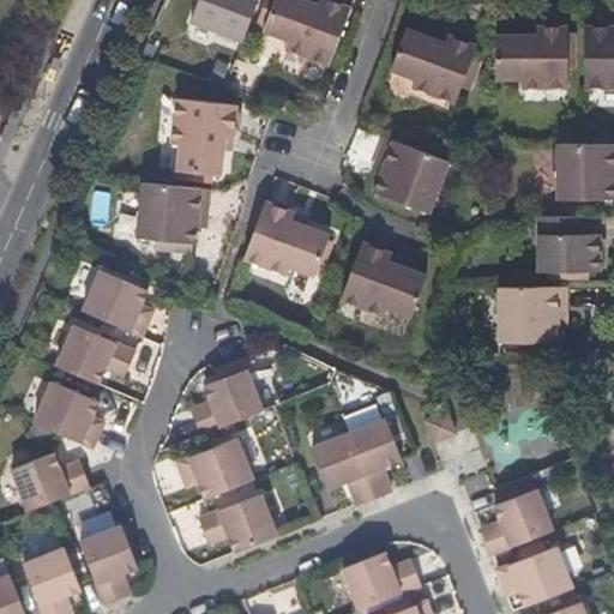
[(241,41),(256,0),(197,0),(190,20),(241,41)]
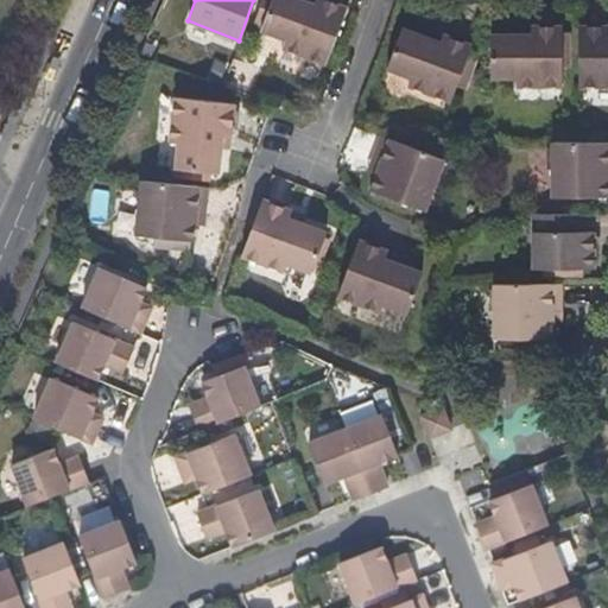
[(315,0),(314,4),(302,0),(272,0),(261,30),(285,39),(282,46),(324,62),(346,7),(327,0),(315,0)]
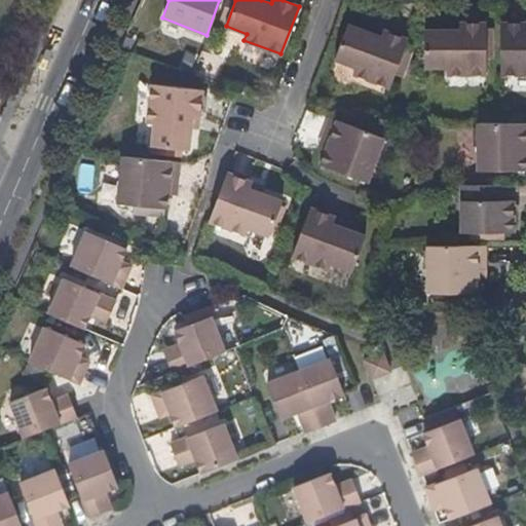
[(461,31),(424,31),(425,68),(447,67),(447,74),(487,75),(486,24),(461,24),(461,31)]
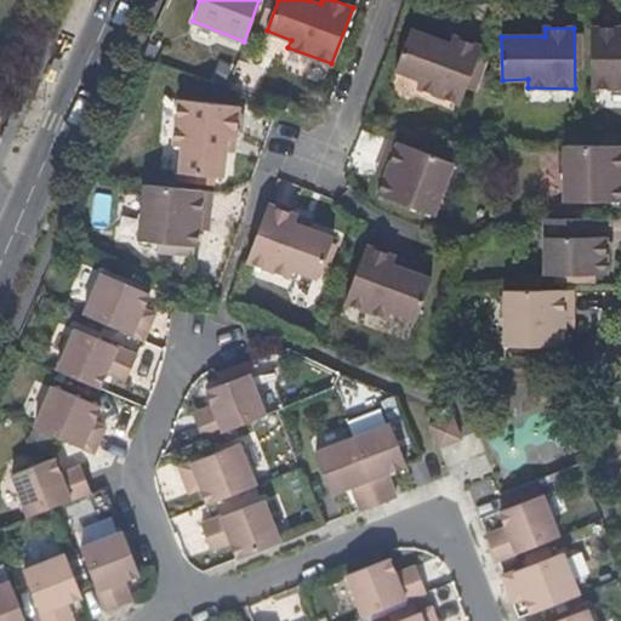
[(620,28),(591,29),(591,90),(620,89),(620,28)]
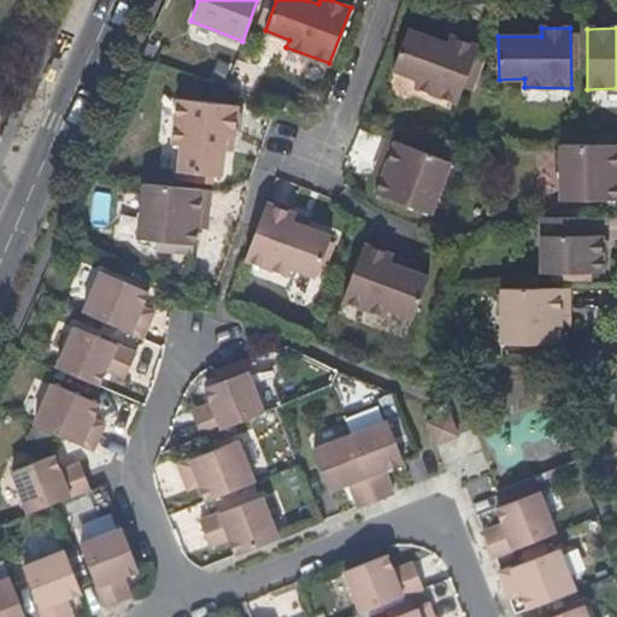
[(445,41),(407,29),(392,69),(416,78),(413,87),(457,103),(479,46),(448,34),(445,41)]
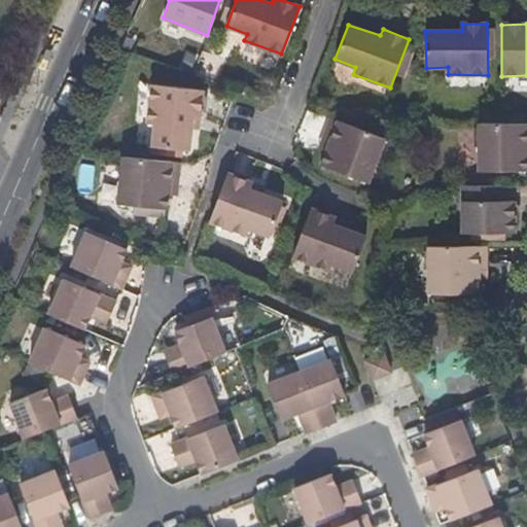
[(202,90),(151,83),(147,123),(153,123),(150,146),(188,150),(192,115),(200,115),(202,90)]
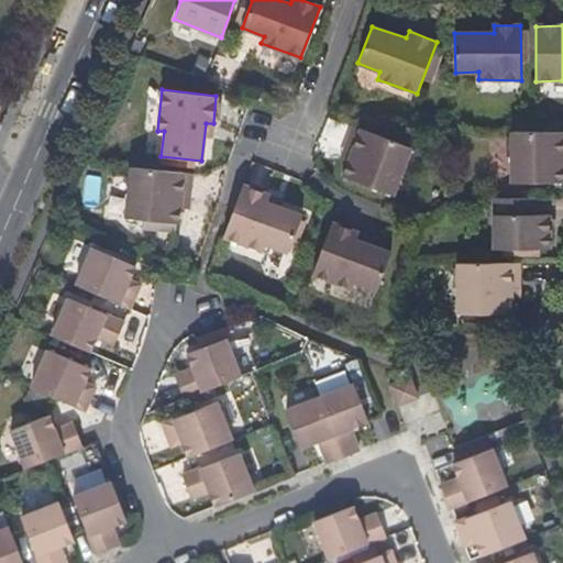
[(410,146),(352,124),(342,151),(351,154),(343,177),(392,195),(410,146)]
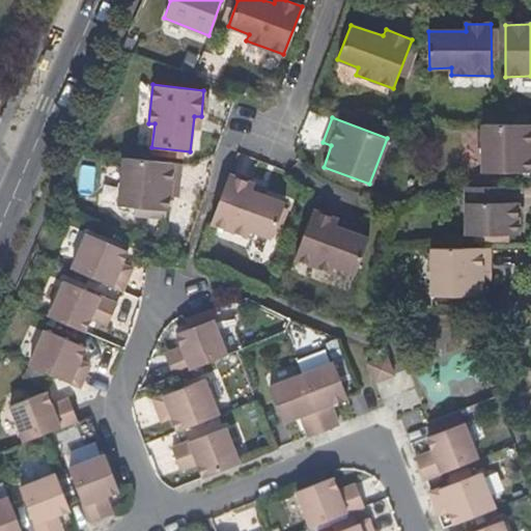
[(530,123),(505,123),(483,123),(482,172),(530,171),(530,123)]
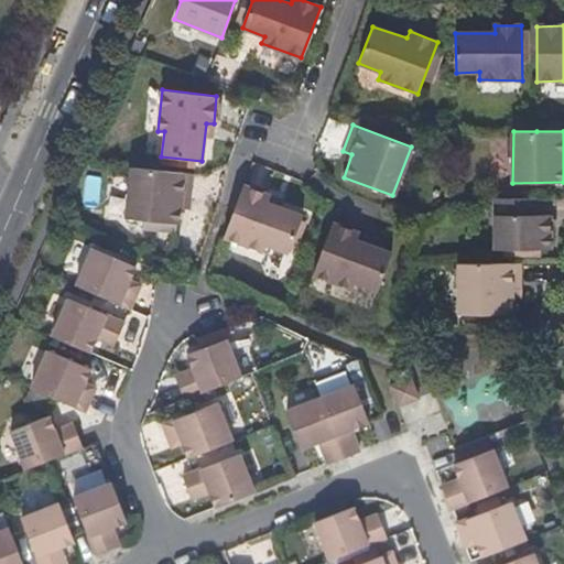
[(192,172),(130,165),(125,217),(177,224),(181,199),(190,199),(192,172)]
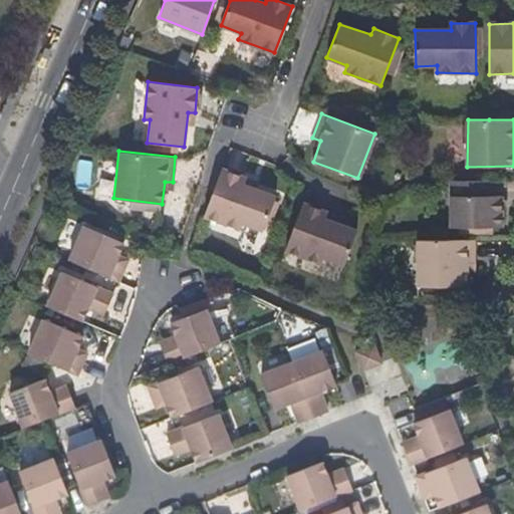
[(247,178),(223,169),(205,216),(241,229),(244,223),(262,231),(275,197),(244,186),(247,178)]
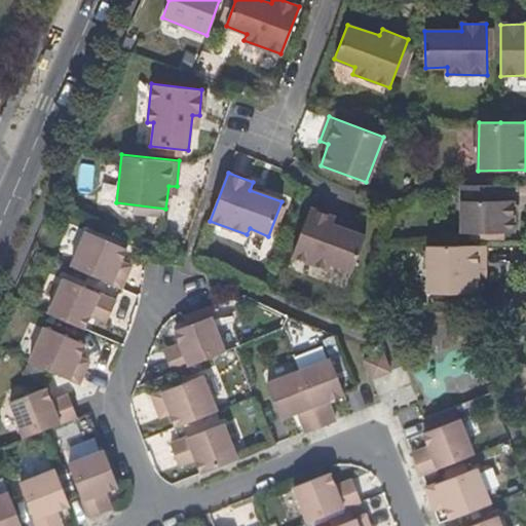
[(501,199),(501,184),(462,185),(462,232),(470,233),(470,238),(494,239),(493,232),(506,232),(515,232),(515,199),(501,199)]
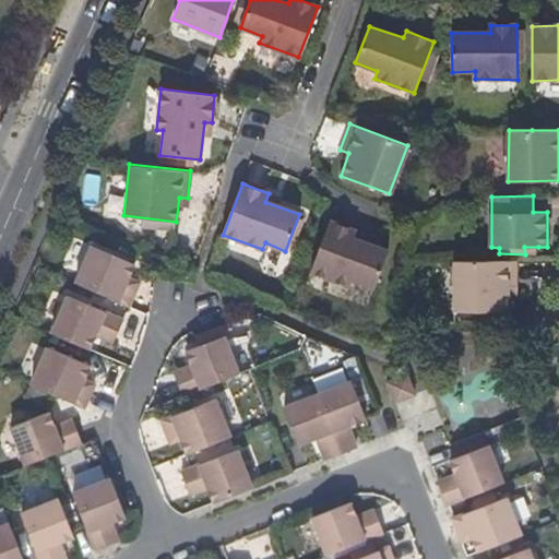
[(357,232),(331,222),(311,272),(349,287),(353,278),(375,287),(388,251),(355,239),(357,232)]
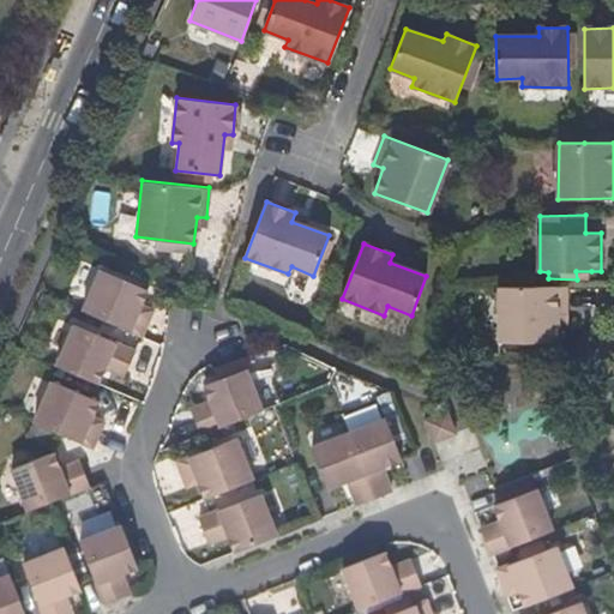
[(108,268),(89,308),(148,333),(155,315),(144,311),(148,304),(154,288),(108,268)]
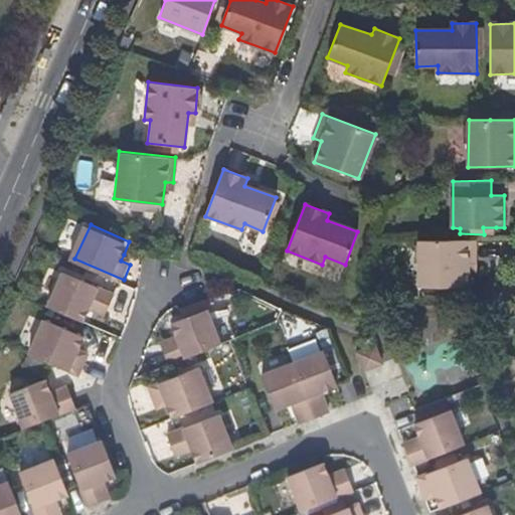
[(476,265),(477,239),(419,239),(420,288),(468,287),(468,265),(476,265)]
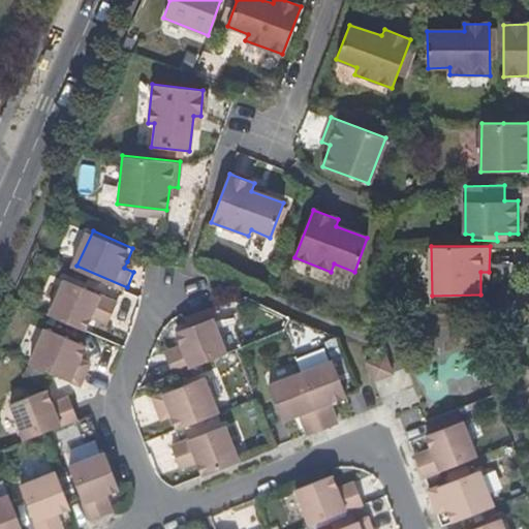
[(124,268),(133,272),(136,266),(127,261),(124,268)]
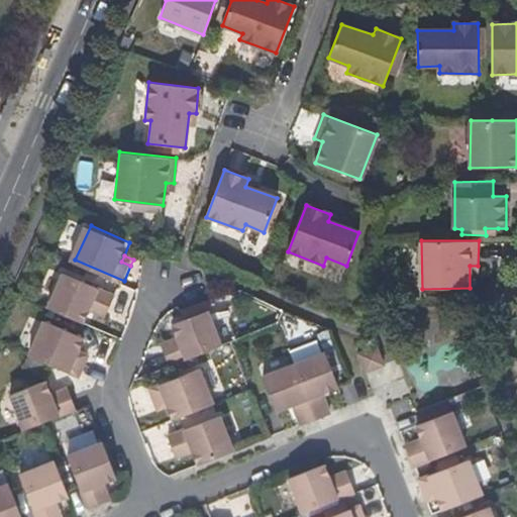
[(68,272),(53,305),(88,320),(93,307),(96,301),(112,308),(118,294),(68,272)]
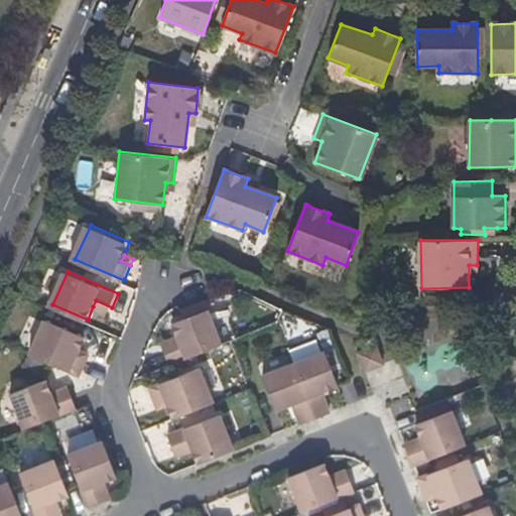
[(96,300),(93,306),(109,313),(112,307),(96,300)]
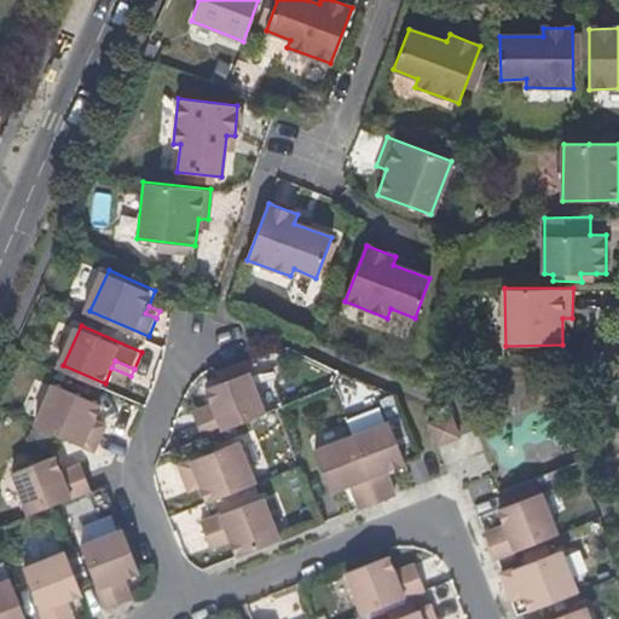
[(203,417),(210,435),(271,411),(254,370),(212,387),(219,404),(221,410),(203,417)]
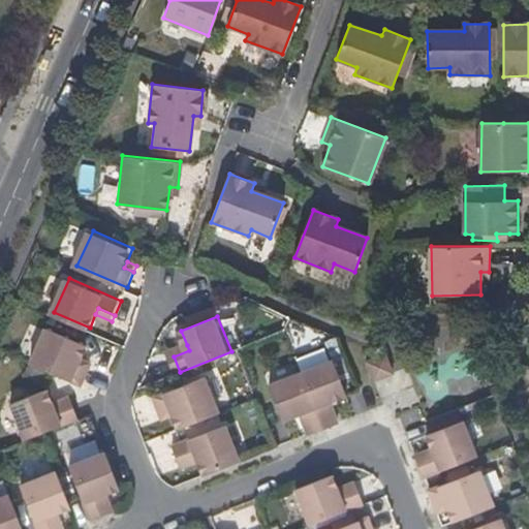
[(50,325),(34,361),(85,383),(92,368),(82,363),(85,355),(90,344),(50,325)]
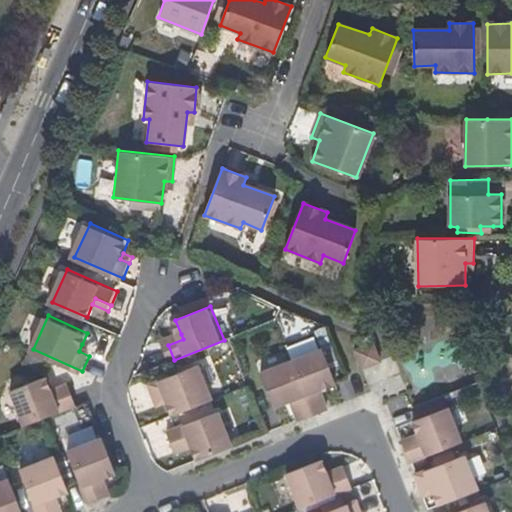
[(183,339),(181,334),(166,339),(168,345),(183,339)]
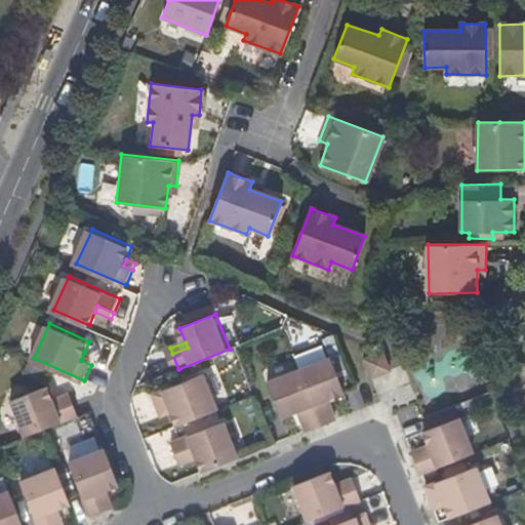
[(367,378),(390,370),(380,348),(358,357),(367,378)]
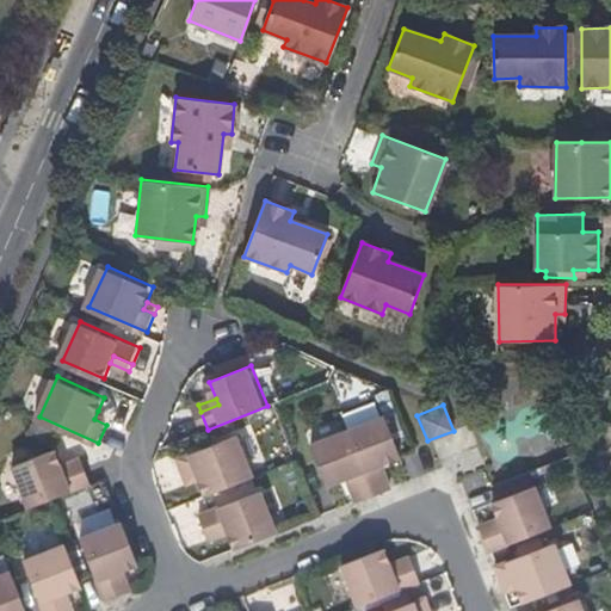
[(94,419),(106,425),(109,417),(98,411),(94,419)]
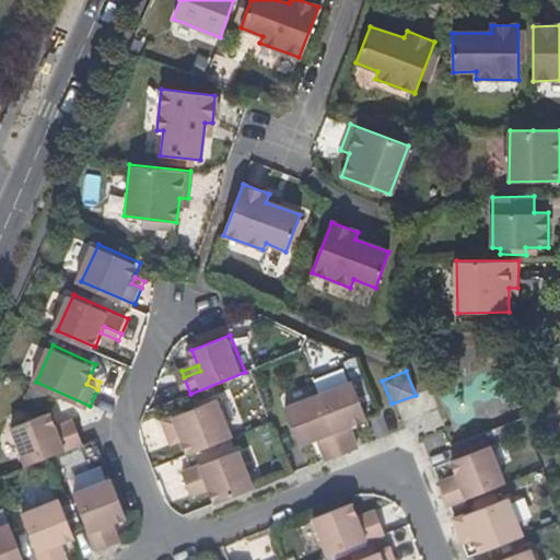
[(346,452),(361,445),(353,423),(372,418),(357,381),(323,394),(346,452)]
